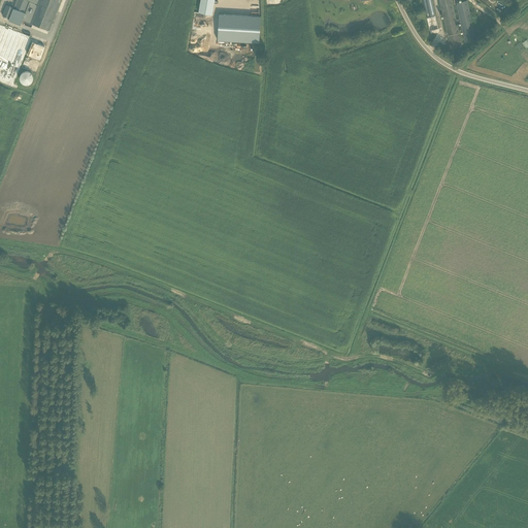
[(0,0),(0,80),(14,86),(31,35),(0,25),(0,6),(1,0),(0,0)]
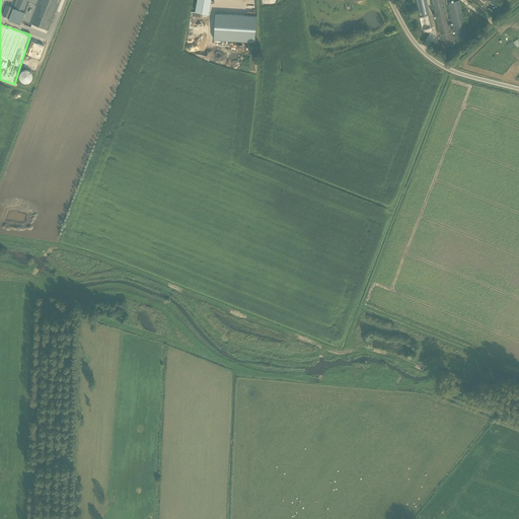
[(59,0),(38,0),(29,22),(49,29),(59,0)]
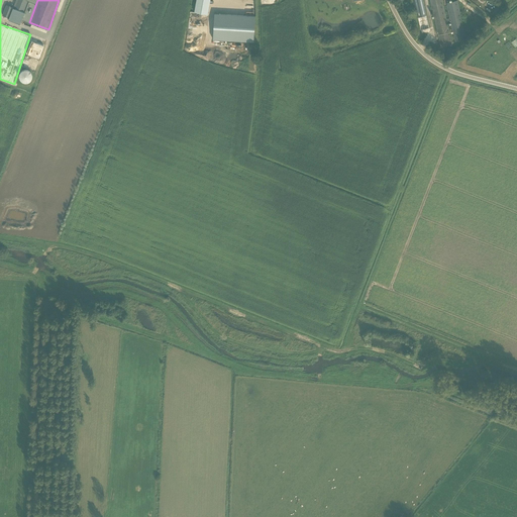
[(196,0),(195,12),(208,14),(210,0),(196,0)]
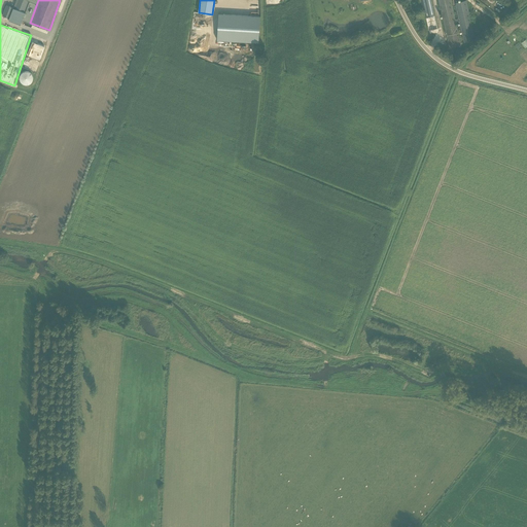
[(437,0),(449,48),(450,48),(461,45),(460,41),(456,24),(460,24),(464,43),(476,40),(466,1),(456,3),(460,22),(458,22),(457,19),(455,20),(451,0),(437,0)]
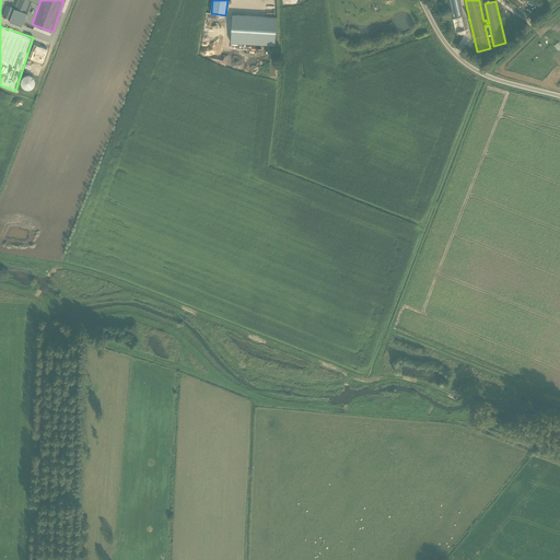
[(275,46),(277,18),(232,15),(231,43),(275,46)]
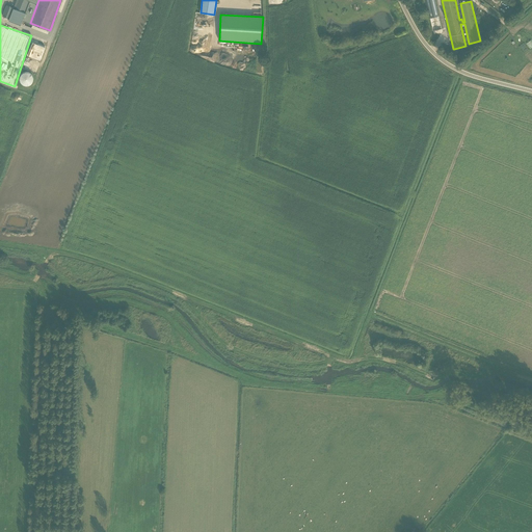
[(41,60),(46,46),(32,42),(27,55),(41,60)]
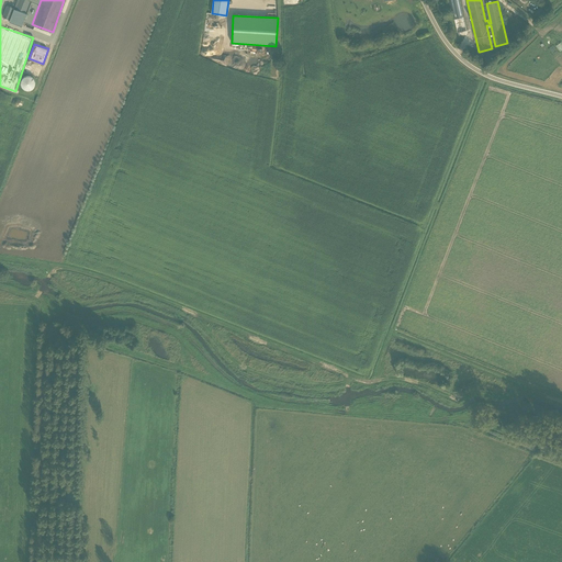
[(32,77),(31,76),(30,76),(29,76),(27,76),(26,76),(24,76),(23,77),(23,78),(22,79),(21,80),(21,81),(21,83),(21,86),(22,87),(23,88),(23,89),(24,90),(26,90),(27,90),(29,90),(30,90),(31,90),(32,89),(33,88),(34,87),(34,86),(35,85),(35,83),(35,82),(35,81),(34,80),(34,79),(33,78),(33,77),(32,77)]
